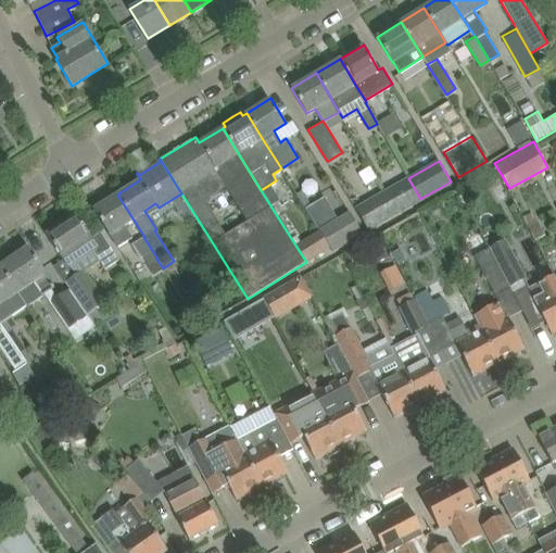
[(406,175),(383,188),(397,212),(420,199),(408,178),(406,175)]
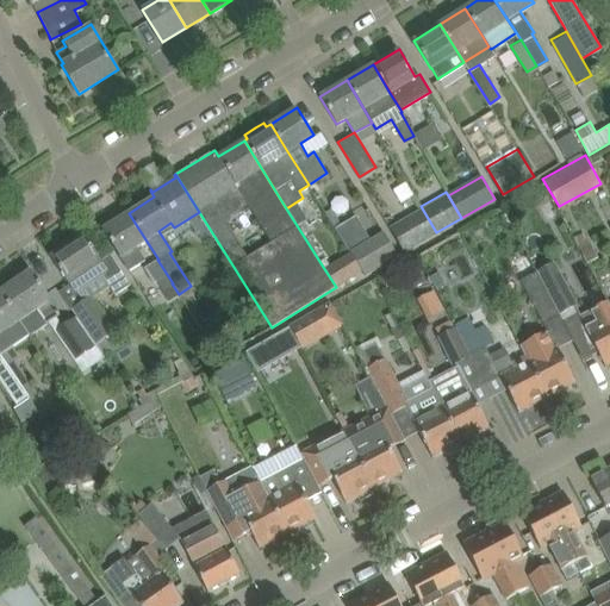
[(436,232),(421,206),(388,225),(404,250),(436,232)]
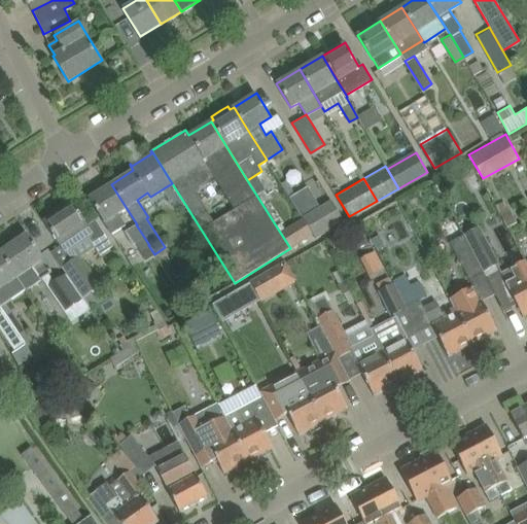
[(126,207),(111,184),(89,198),(103,221),(103,220),(110,232),(125,223),(117,212),(126,207)]
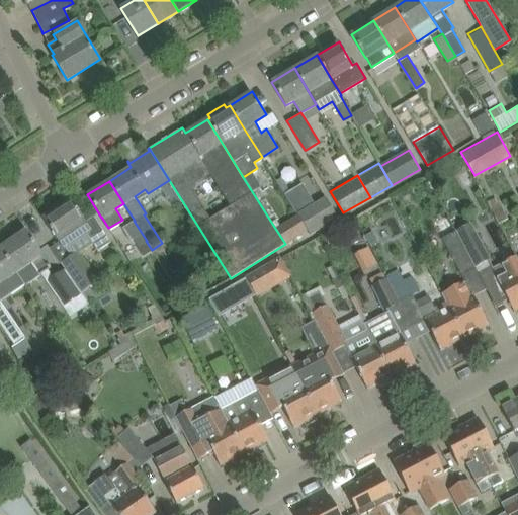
[(296,212),(307,230),(307,229),(310,233),(337,216),(324,194),(313,200),(301,182),(284,193),(296,212)]
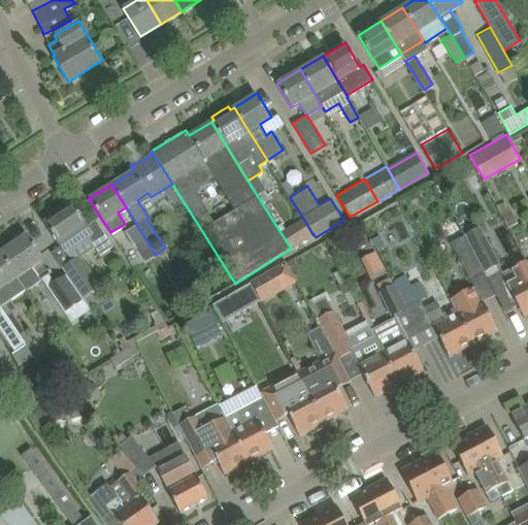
[(44,223),(59,244),(61,243),(67,252),(89,237),(98,253),(112,243),(96,219),(87,225),(72,203),(69,205),(67,202),(64,202),(57,207),(55,211),(57,214),(44,223)]
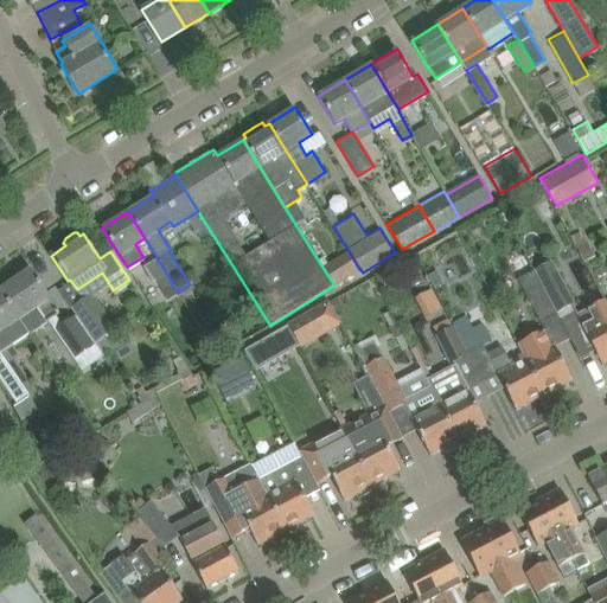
[(347,249),(321,265),(334,286),(359,269),(347,249)]
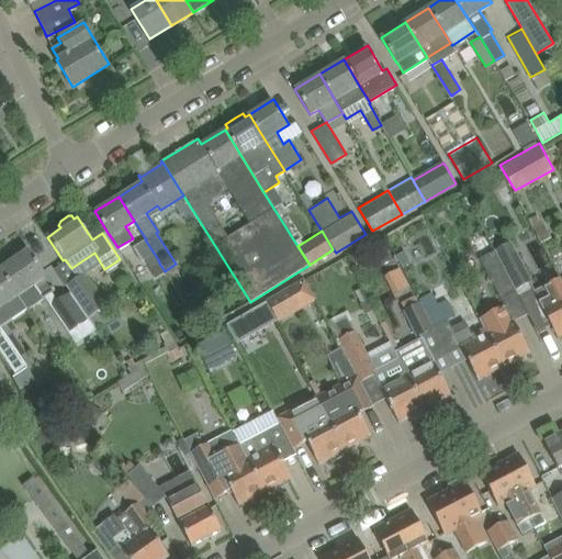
[(515,289),(494,248),(485,233),(472,238),(502,297),(515,289)]
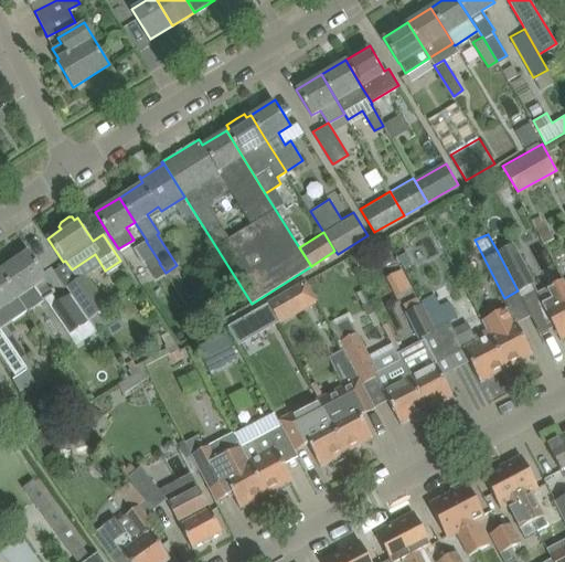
[(150,268),(159,263),(160,263),(146,241),(134,248),(140,260),(144,257),(150,268)]
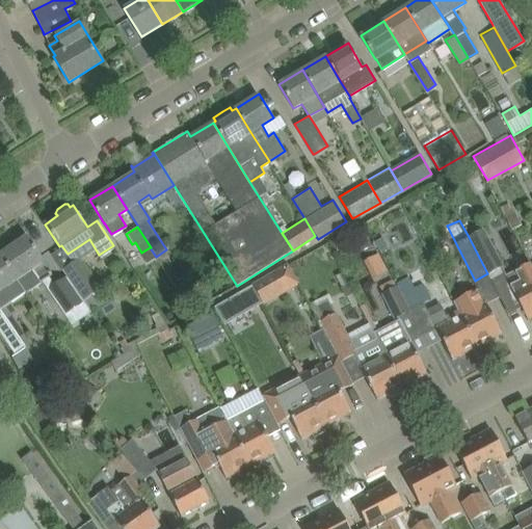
[(480,229),(468,235),(487,273),(501,267),(480,229)]
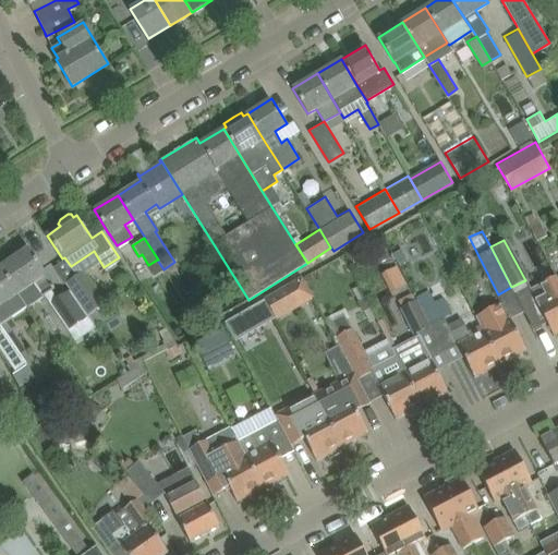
[(28,248),(0,266),(7,276),(27,306),(43,296),(55,288),(46,274),(47,274),(28,248)]
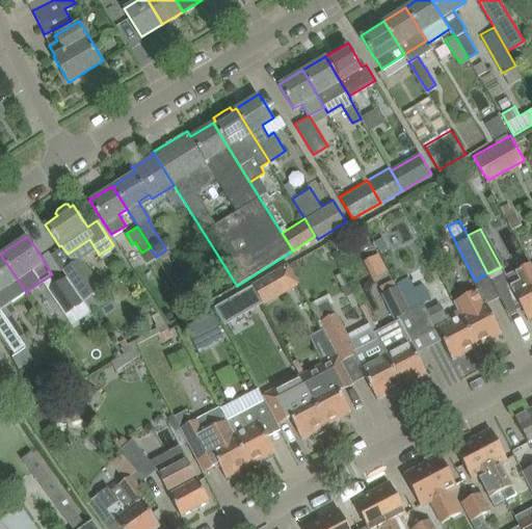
[(0,254),(0,309),(10,301),(26,292),(6,263),(0,254)]
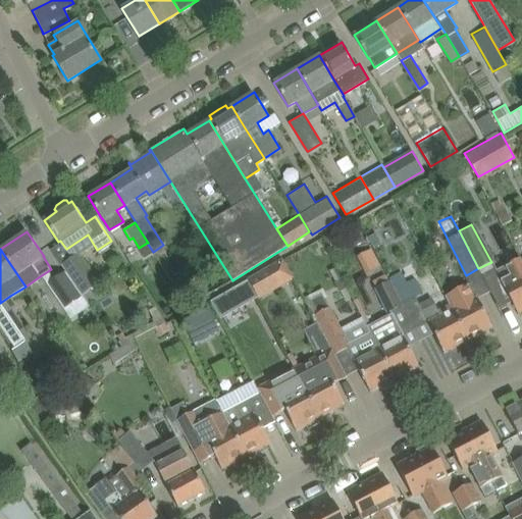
[(77,251),(60,263),(65,270),(68,274),(81,294),(82,293),(84,295),(89,303),(104,293),(77,251)]
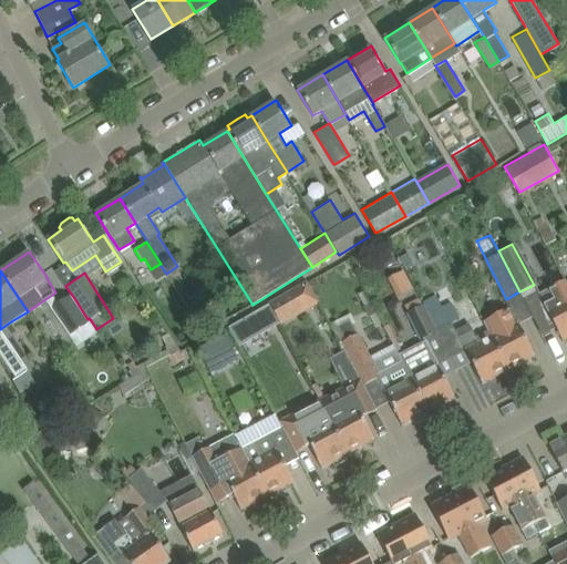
[(566,337),(566,284),(566,283),(555,288),(559,297),(544,305),(563,340),(566,337)]
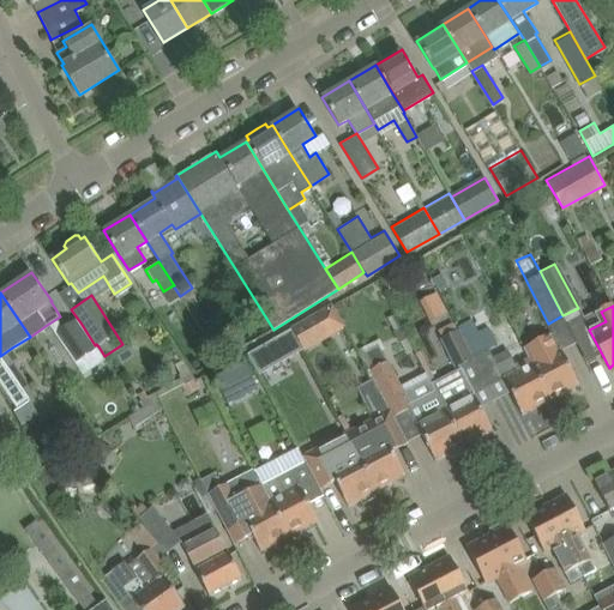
[(327,334),(317,314),(315,313),(292,327),(302,348),(304,349),(327,334)]
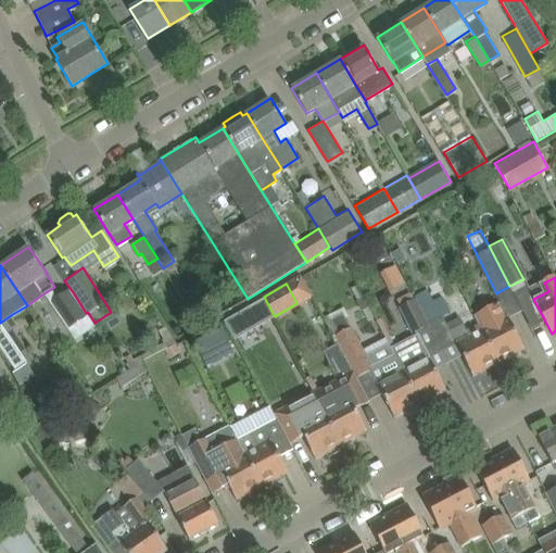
[(414,294),(428,322),(432,329),(445,322),(441,314),(450,311),(440,293),(432,298),(427,287),(414,294)]
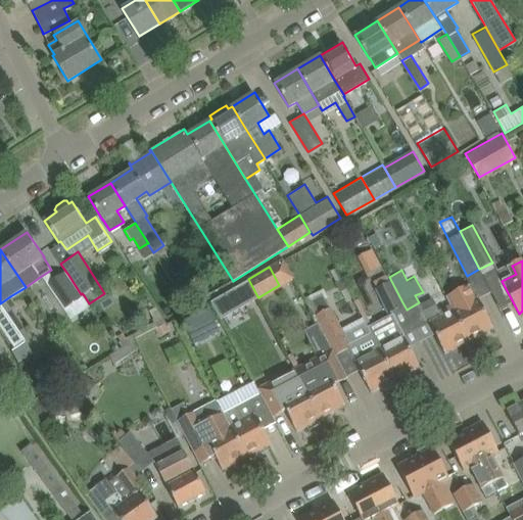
[(52,280),(47,284),(54,295),(63,309),(84,295),(82,293),(81,294),(68,275),(65,271),(52,280)]
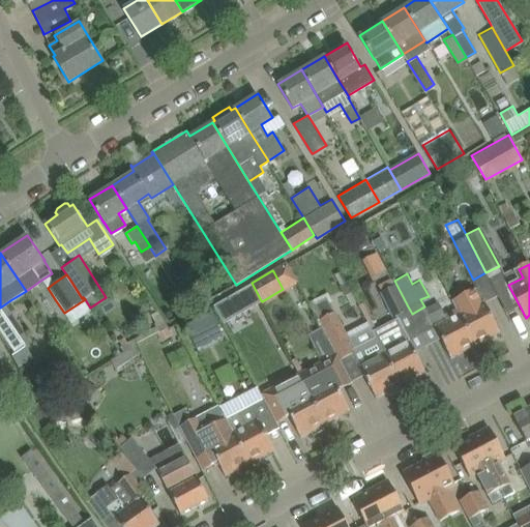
[(394,314),(408,306),(394,281),(382,288),(394,314)]
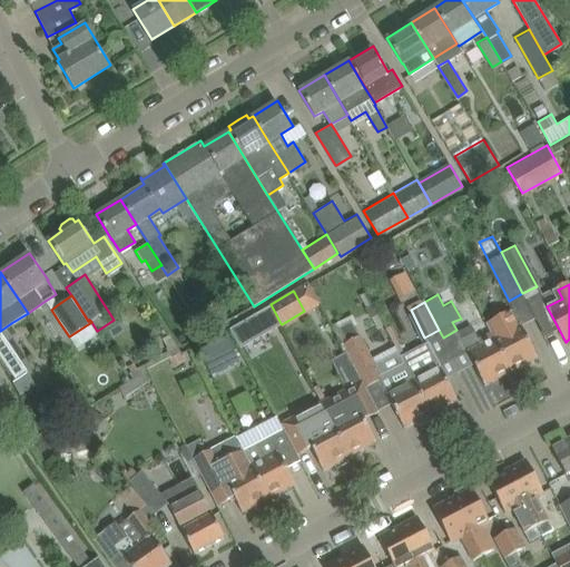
[(256,312),(234,325),(244,344),(281,323),(271,304),(256,312)]
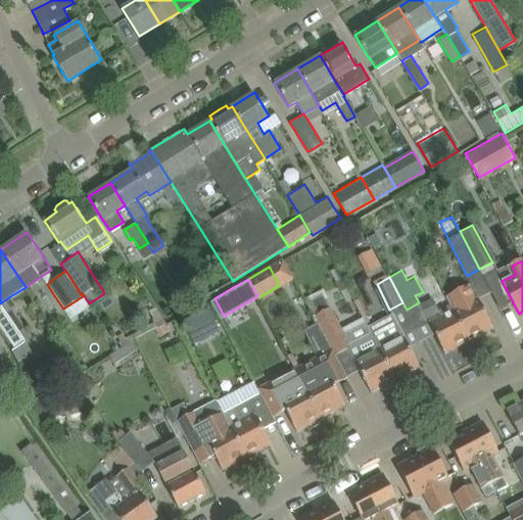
[(493,327),(477,296),(470,283),(458,289),(462,298),(450,304),(469,339),(493,327)]
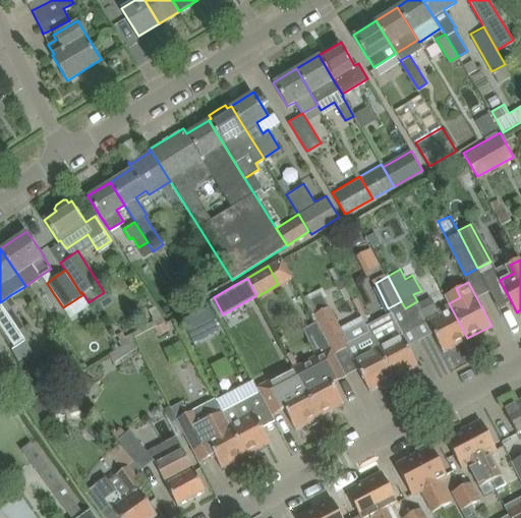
[(393,377),(374,342),(373,342),(367,329),(347,339),(329,303),(312,311),(334,352),(346,346),(368,390),(380,384),(381,386),(385,387),(391,384),(392,380),(391,378),(393,377)]
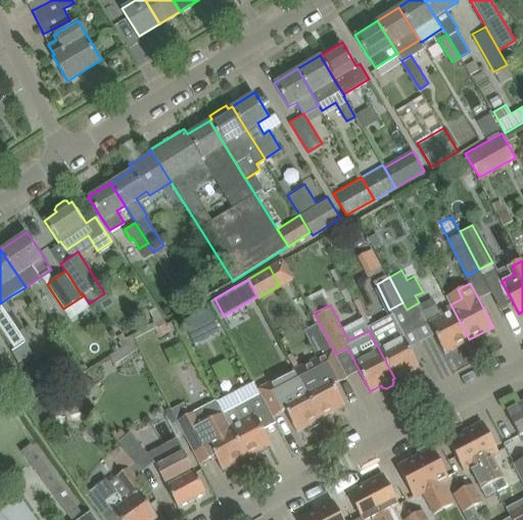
[(469,339),(450,304),(438,311),(441,315),(429,322),(444,352),(469,339)]
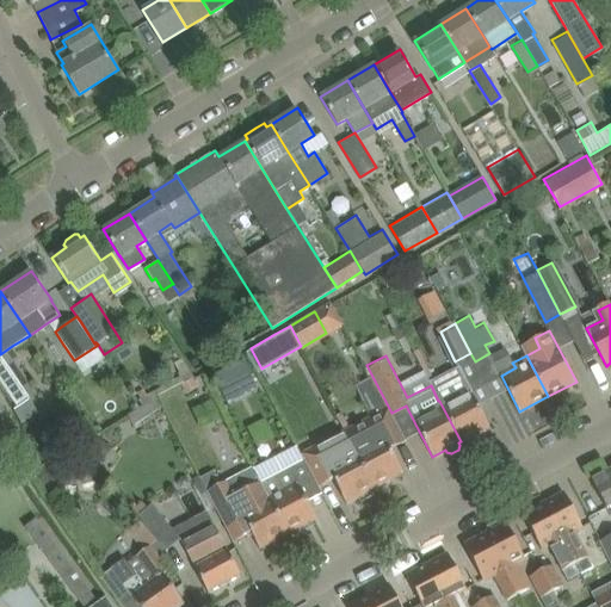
[(216,375),(224,398),(254,388),(246,364),(216,375)]
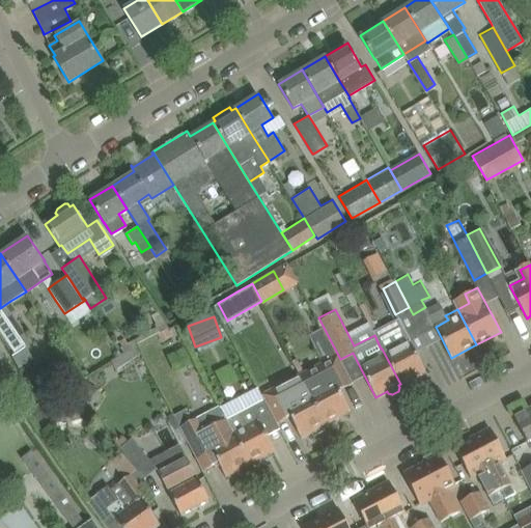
[(425,371),(410,340),(398,320),(373,332),(400,384),(425,371)]
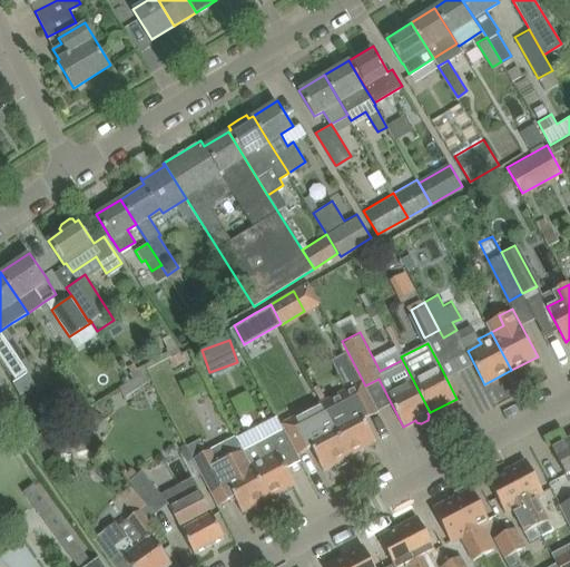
[(12,379),(11,380),(18,394),(36,383),(26,370),(15,378),(12,379)]
